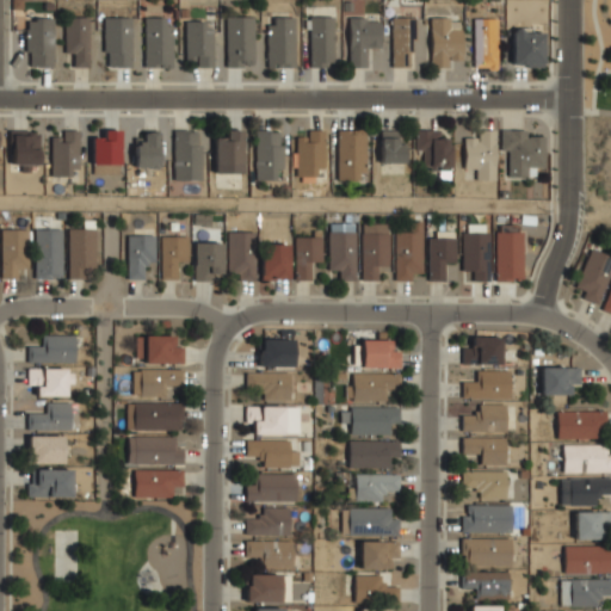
[(253,14),(226,14),(226,65),(253,65),(253,14)]
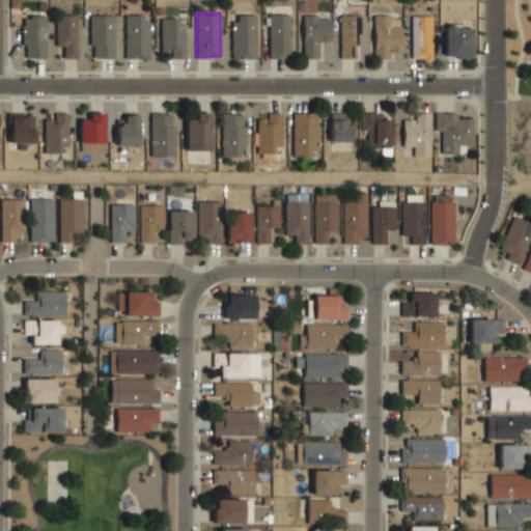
[(289,57),(289,12),(268,12),(268,57),(289,57)]
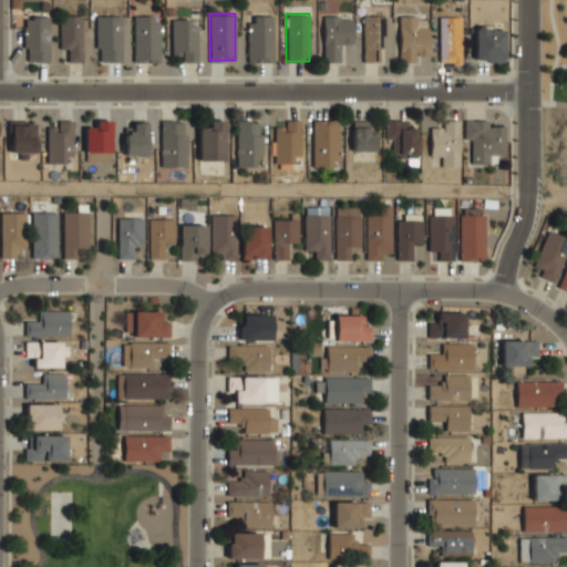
[(60,50),(69,50),(69,62),(81,62),(81,14),(60,14),(60,50)]
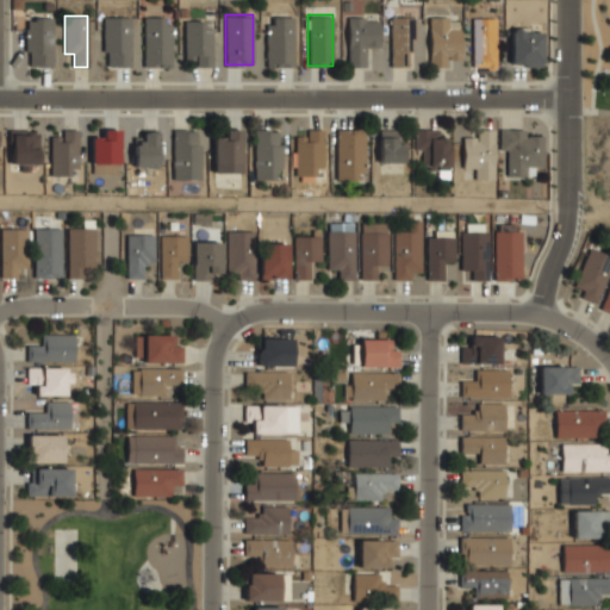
[(130,16),(104,16),(104,67),(130,67),(130,16)]
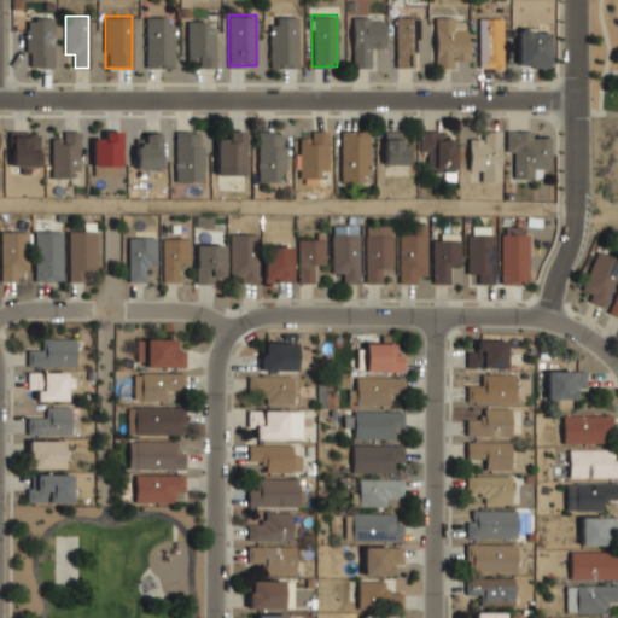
[(174,66),(174,16),(146,16),(146,66),(174,66)]
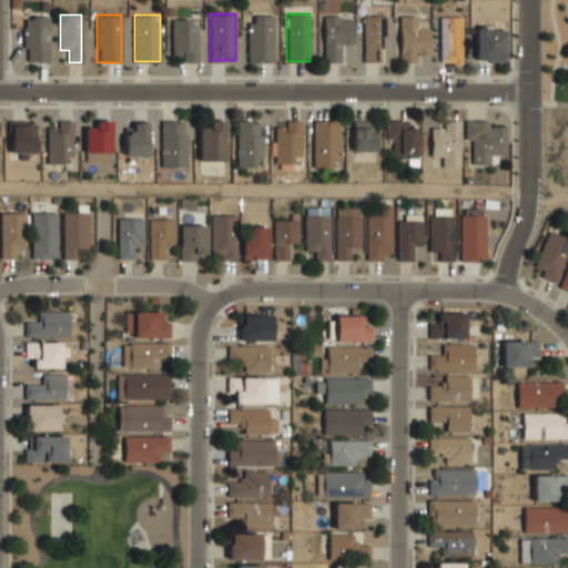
[(247,61),(273,61),(273,14),(247,14),(247,61)]
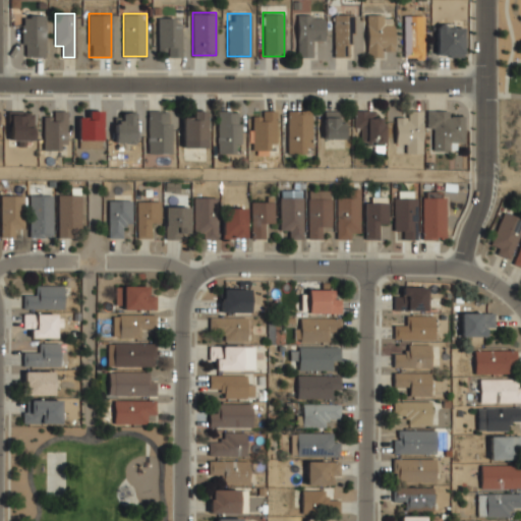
[(324,13),(297,13),(297,56),(315,56),(315,37),(324,37),(324,13)]
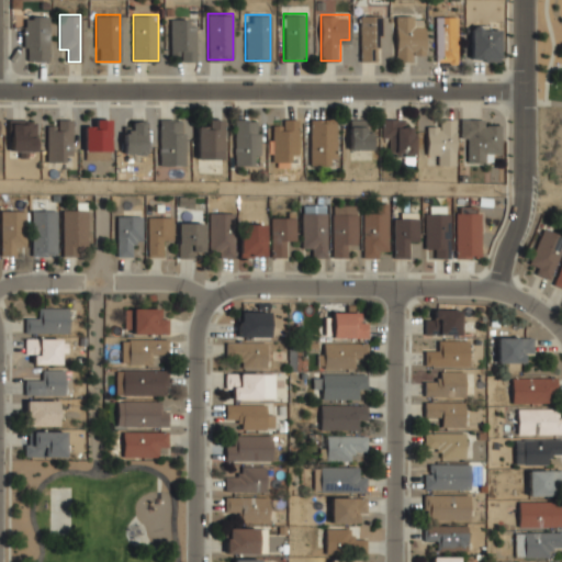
[(359,14),(359,59),(382,59),(382,14),(359,14)]
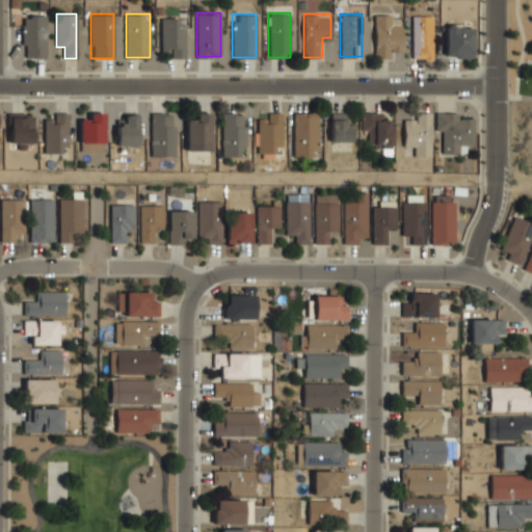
[(393,14),(374,14),(375,57),(394,56),(394,47),(402,47),(402,24),(394,24),(393,14)]
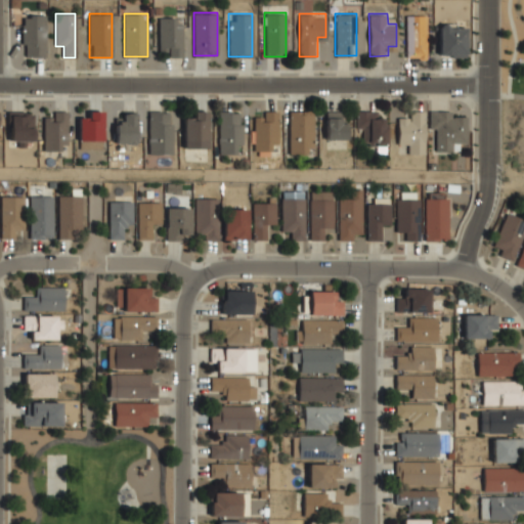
[(44,57),(44,14),(23,14),(23,57),(44,57)]
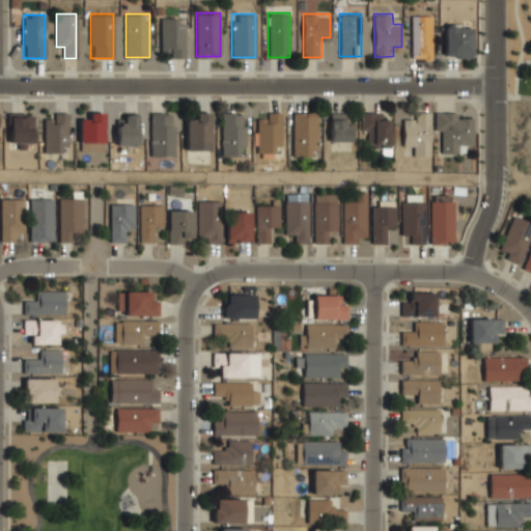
[(431,15),(411,15),(411,59),(431,59),(431,15)]
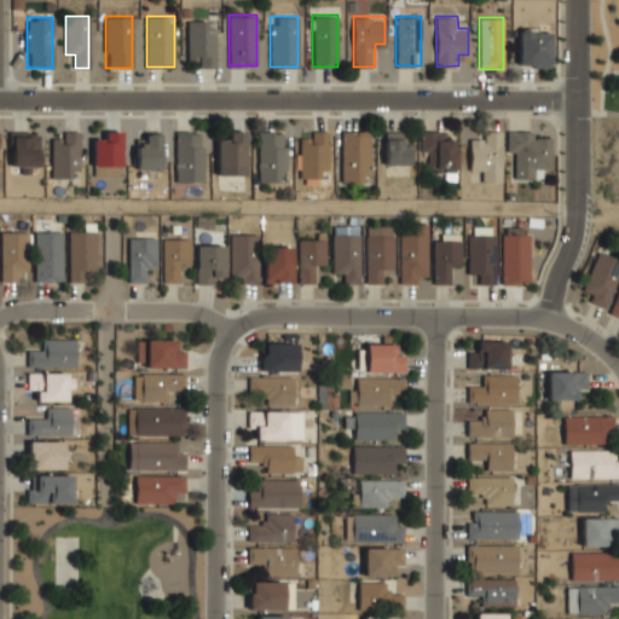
[(187,65),(214,65),(214,19),(187,19),(187,65)]
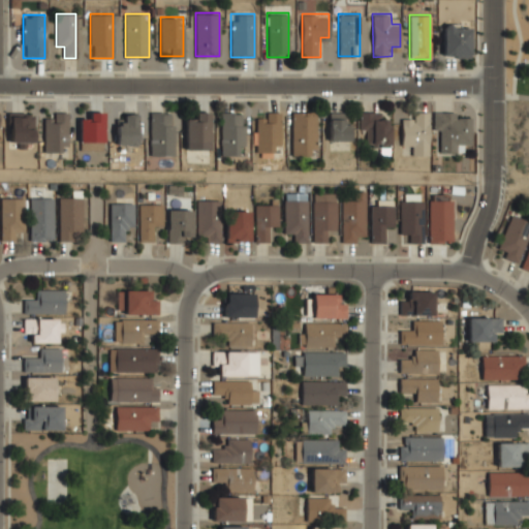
[(442,57),(470,57),(470,25),(442,25),(442,57)]
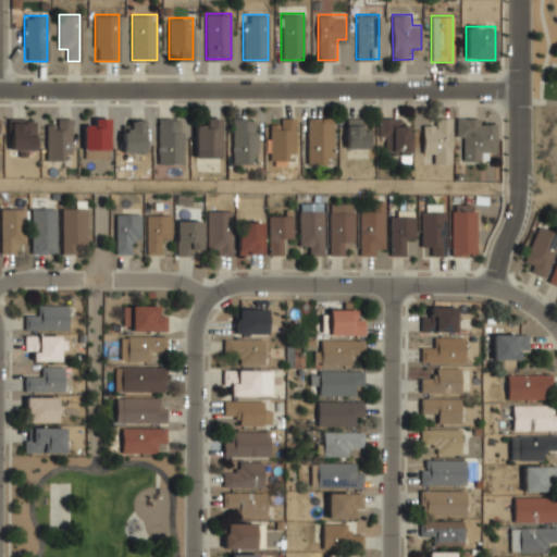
[(294,160),(294,116),(270,116),(270,160),(294,160)]
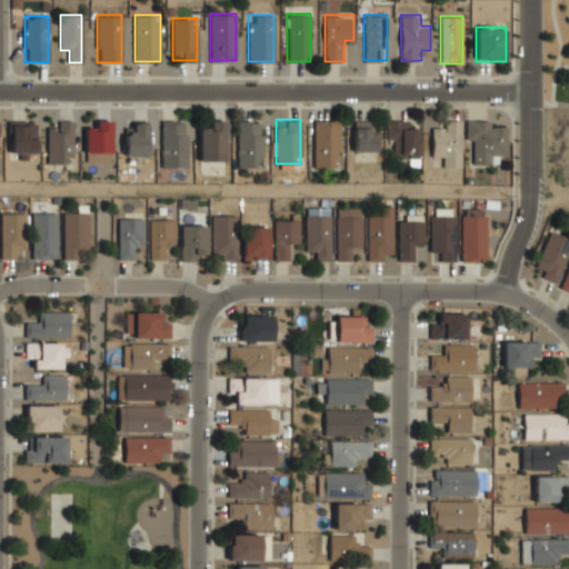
[(313,167),(339,167),(339,119),(313,119),(313,167)]
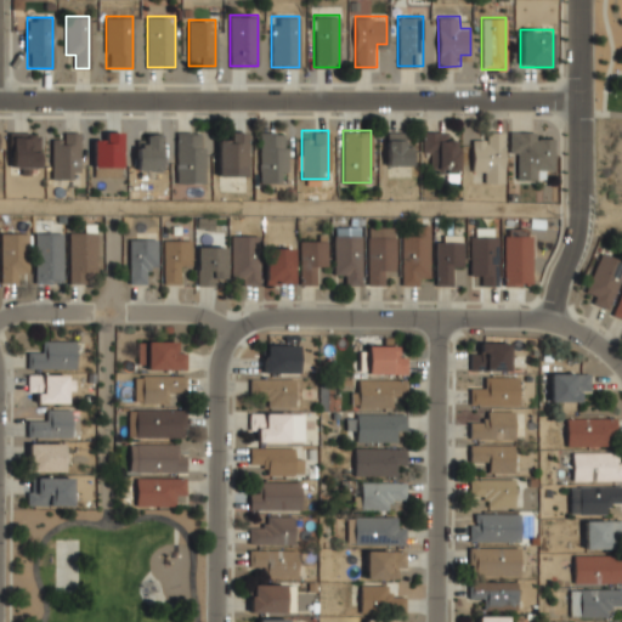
[(446,130),(422,130),(422,157),(434,157),(434,171),(459,171),(459,141),(446,141),(446,130)]
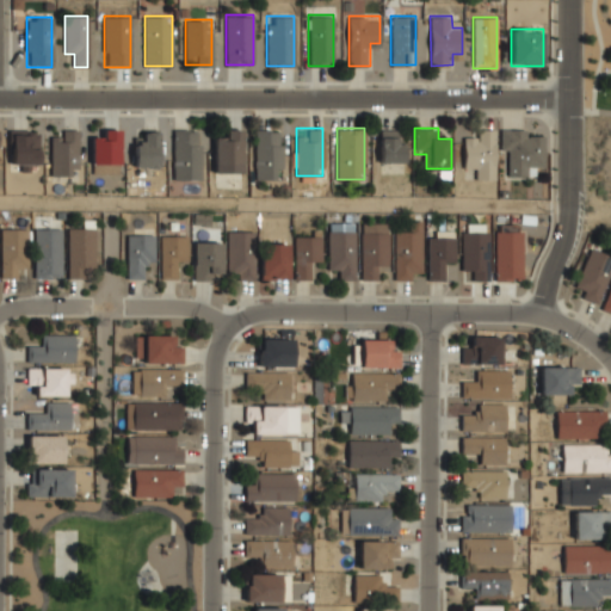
[(495,128),(474,128),(474,140),(463,140),(463,166),(474,166),(474,178),(495,178),(495,128)]
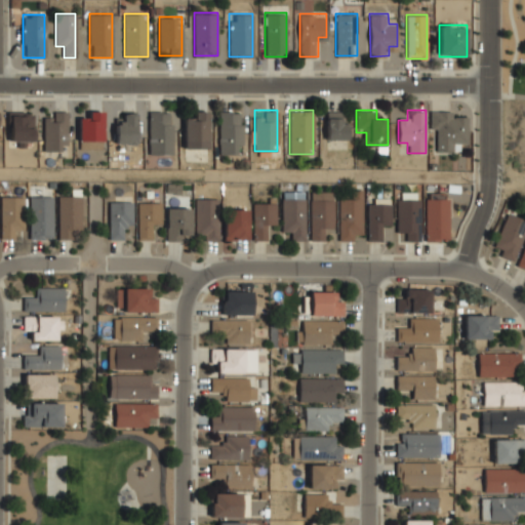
[(43,119),(43,151),(67,151),(67,111),(52,111),(52,119),(43,119)]
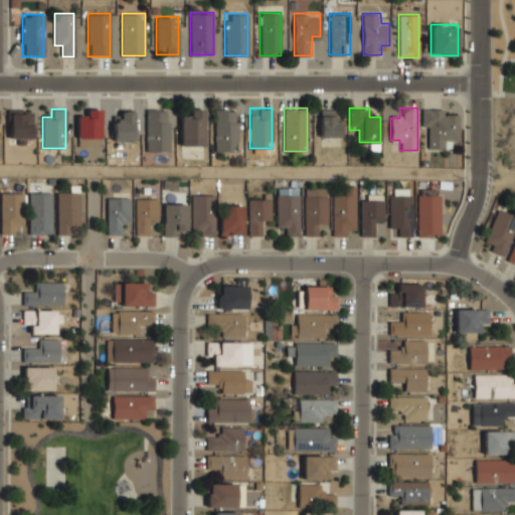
[(76,139),(100,139),(100,109),(86,109),(86,117),(76,117),(76,139)]
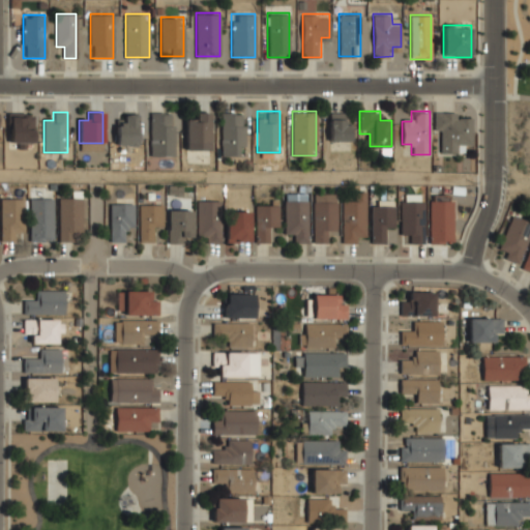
[(221,112),(221,155),(244,155),(244,112),(221,112)]
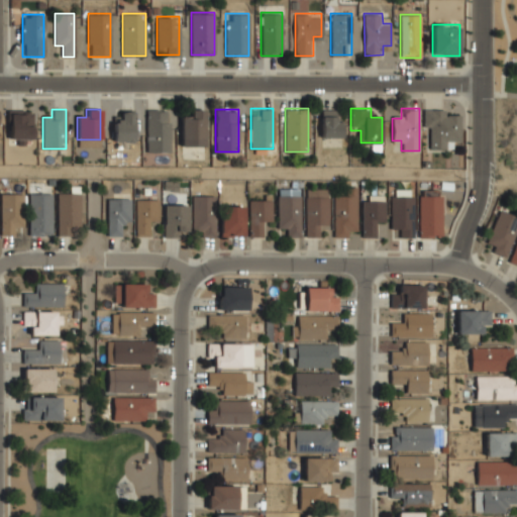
[(321,137),(342,137),(342,117),(332,117),(332,109),(321,109),(321,137)]
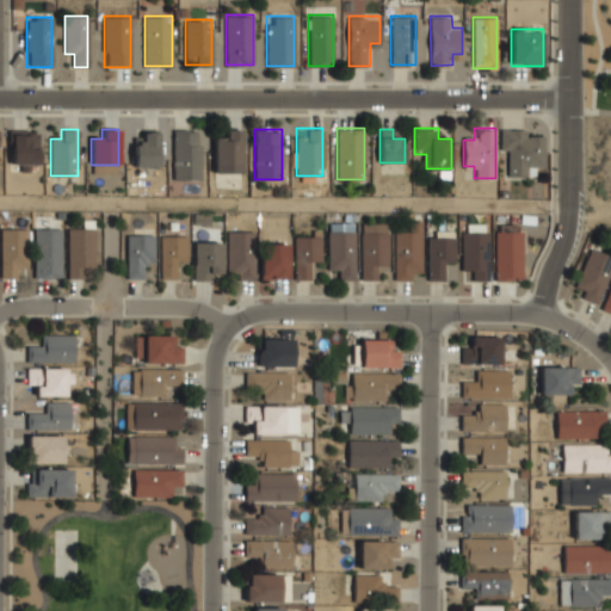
[(543,165),(544,130),(500,129),(500,152),(510,152),(508,174),(532,176),(532,164),(543,165)]
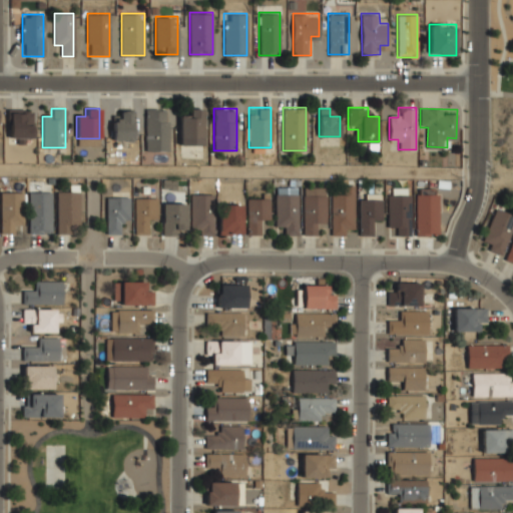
[(145,150),(166,150),(166,109),(145,109),(145,150)]
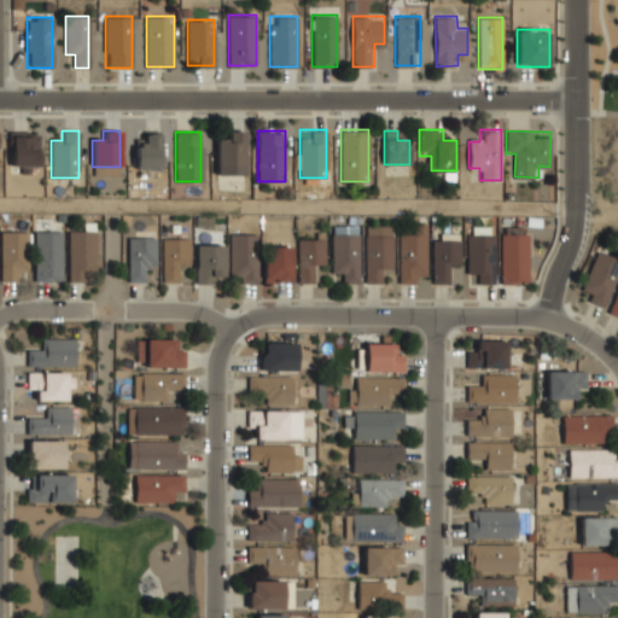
[(136,169),(159,169),(159,133),(136,133),(136,169)]
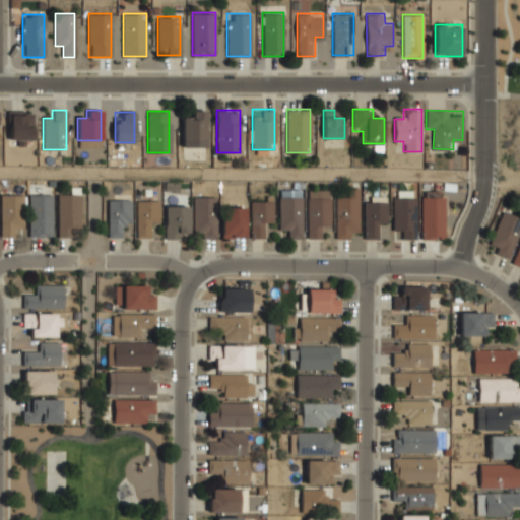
[(182,146),(205,146),(205,112),(182,112),(182,146)]
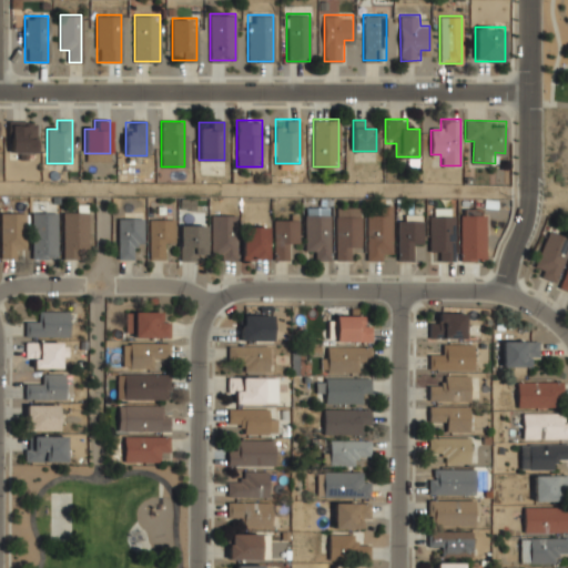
[(34,154),(34,123),(10,123),(10,154),(34,154)]
